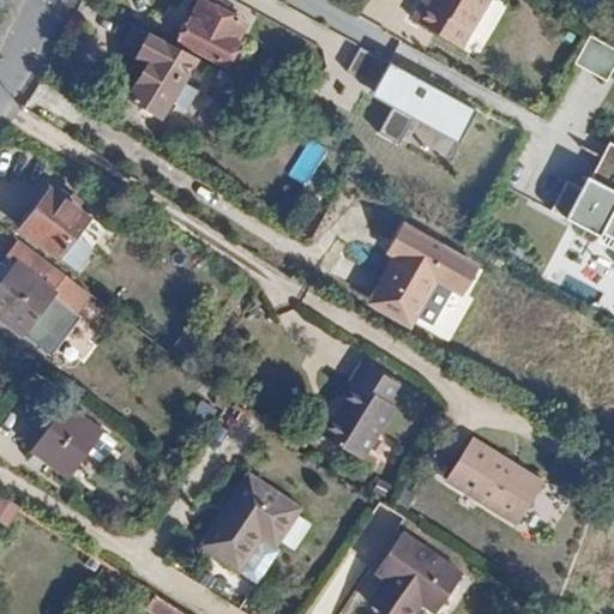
[(421,0),(420,0),(410,18),(462,49),(489,0),(427,0),(426,2),(421,0)]
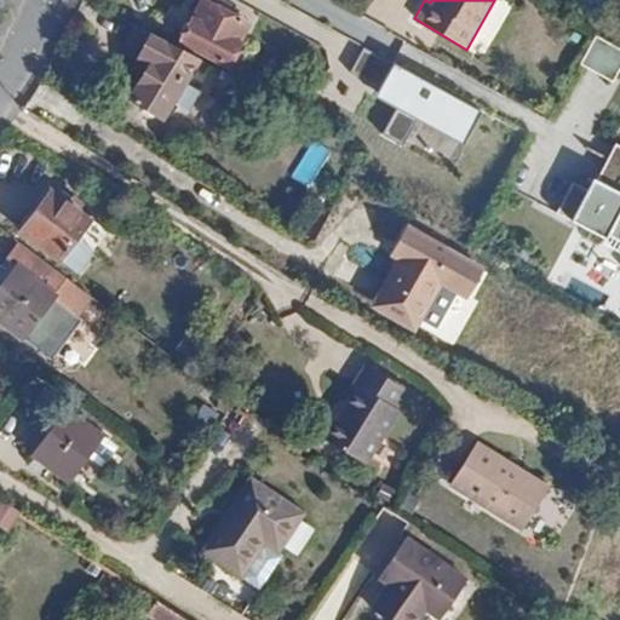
[(581,0),(578,6),(592,16),(602,0),(581,0)]
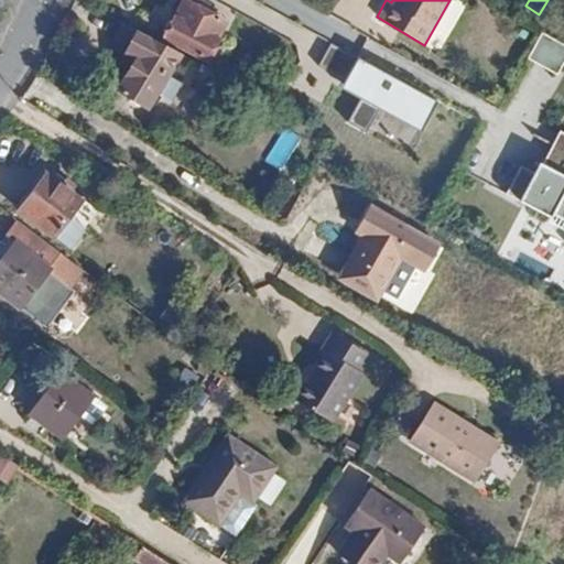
[(183,1),(165,39),(205,60),(224,23),(183,1)]
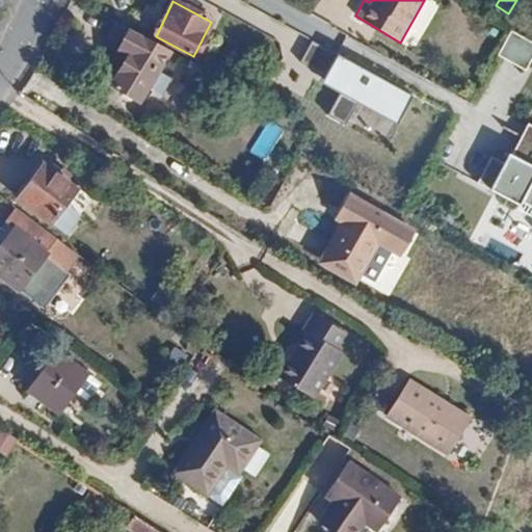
[(128,57),(111,85),(139,103),(148,88),(160,96),(169,80),(158,73),(170,51),(113,21),(101,41),(128,57)]
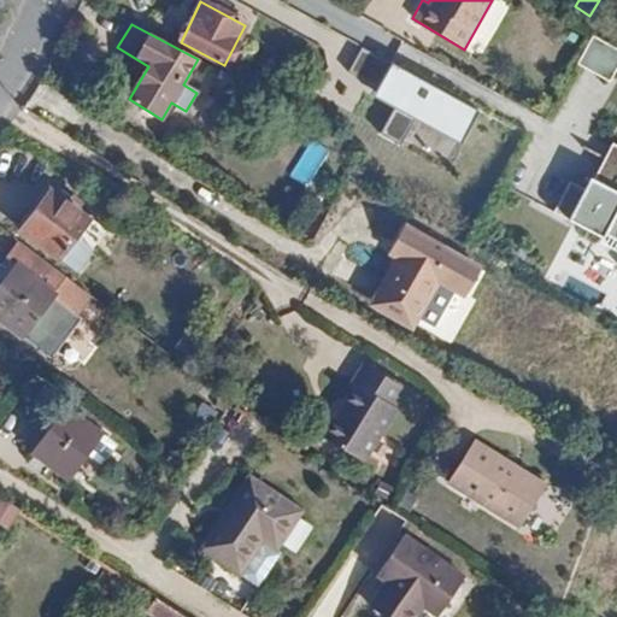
[(616,76),(616,48),(597,36),(582,60),(615,81),(616,76)]
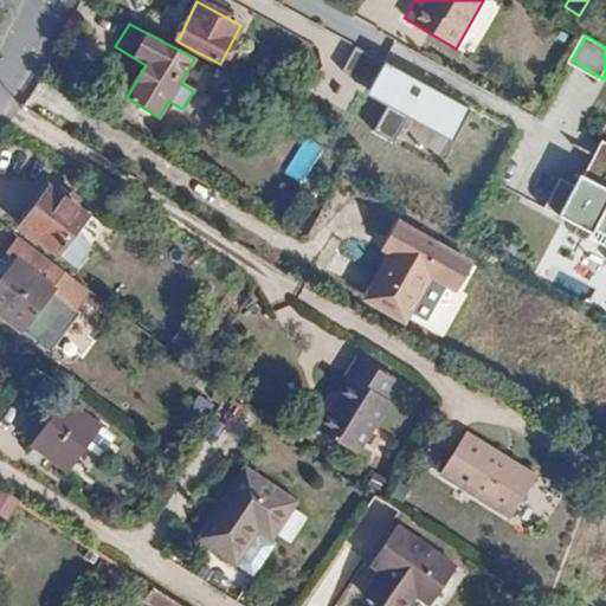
[(358,52),(348,71),(373,84),(382,64),(358,52)]
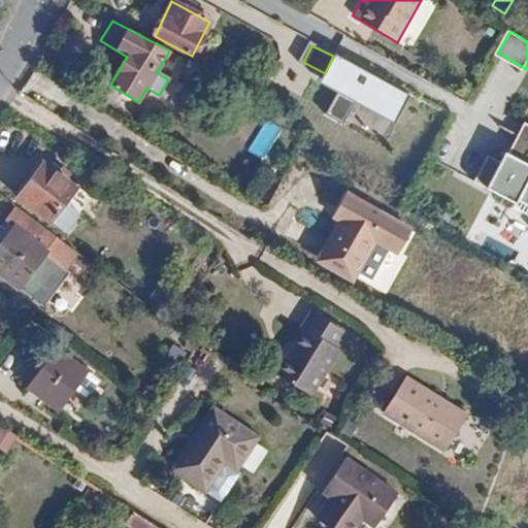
[(399,124),(414,99),(338,56),(324,81),(399,124)]
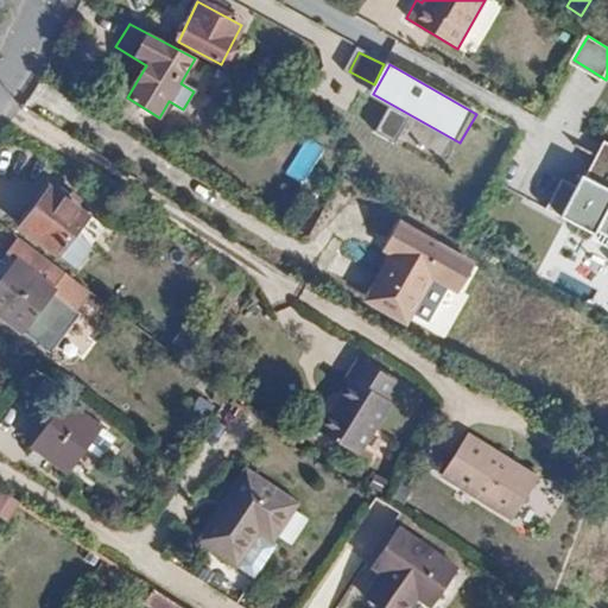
[(607,137),(607,135),(582,185),(564,176),(550,206),(607,234),(607,137)]
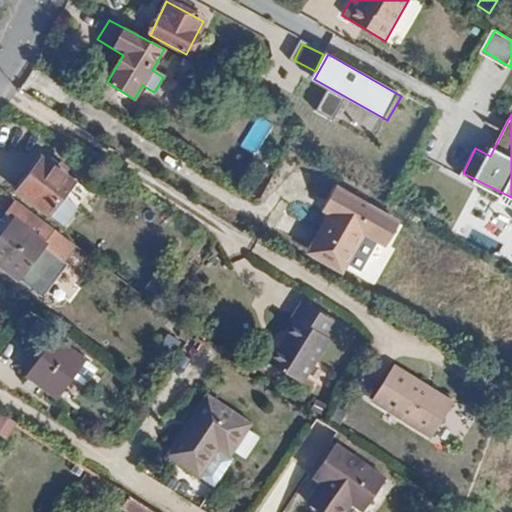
[(259,155),(275,124),(259,116),(242,146),(259,155)]
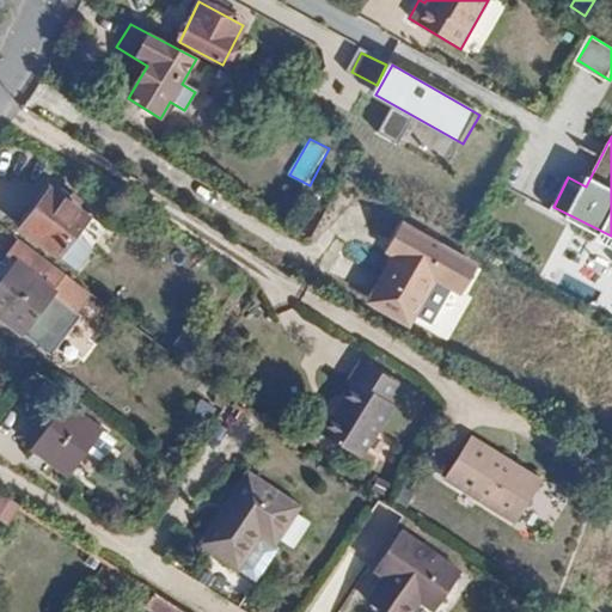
[(50,191),(23,230),(60,256),(86,219),(50,191)]
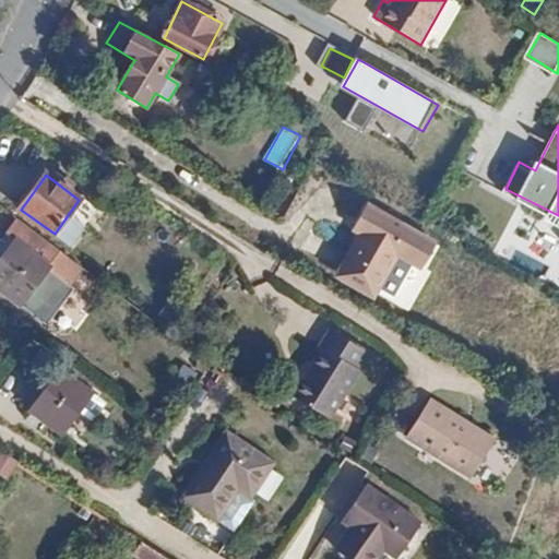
[(356,224),(365,229),(359,238),(348,259),(384,280),(397,254),(415,264),(428,239),(366,205),(356,224)]
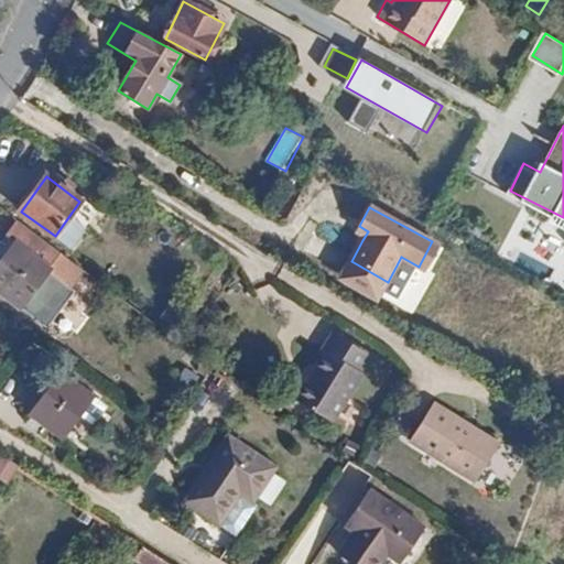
[(15,245),(0,266),(0,292),(21,308),(22,307),(40,321),(50,307),(54,311),(71,288),(66,284),(79,267),(63,255),(18,219),(4,236),(15,245)]
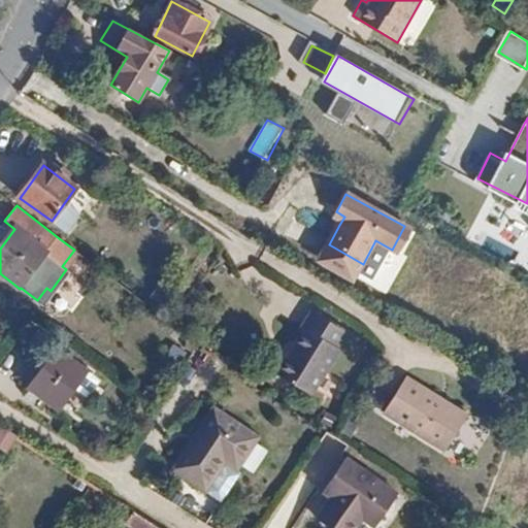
[(336,211),(331,220),(339,225),(344,217),(336,211)]
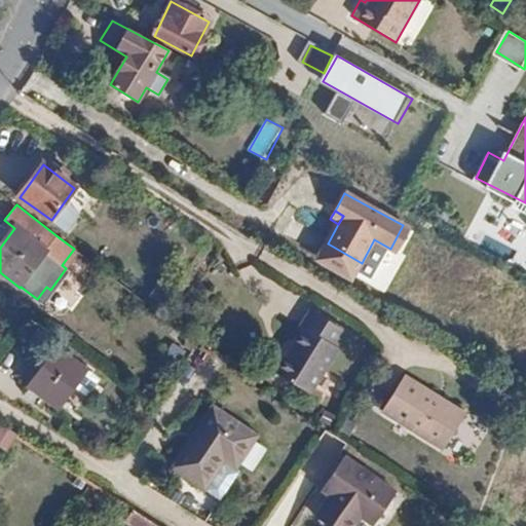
[(403,225),(390,249),(398,253),(410,230),(403,225)]
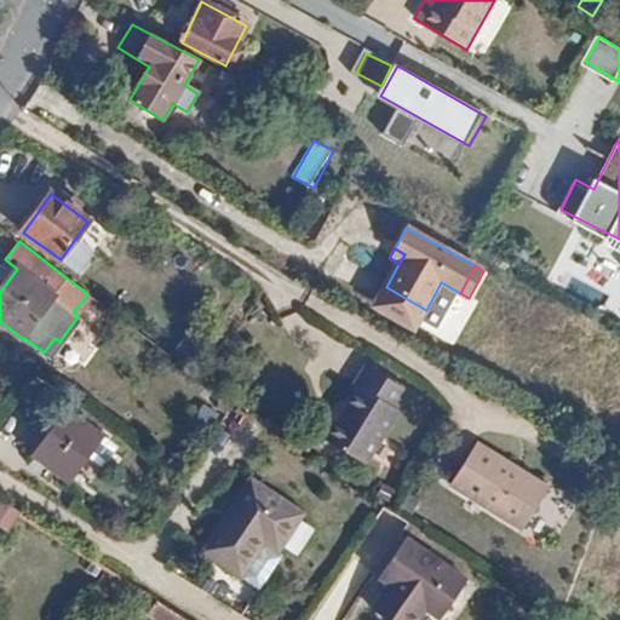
[(377,303),(418,326),(426,310),(386,287),(377,303)]
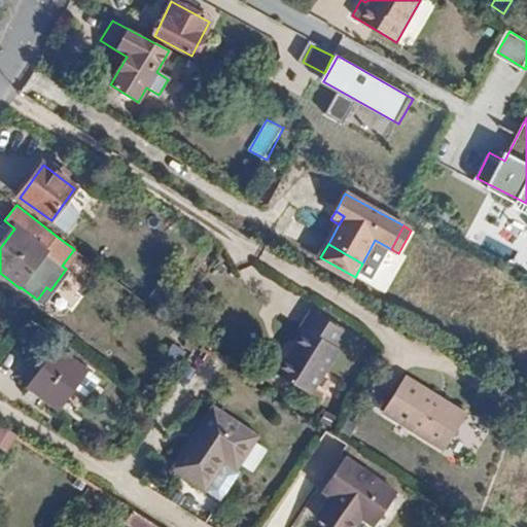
[(305,329),(288,356),(284,354),(274,372),(311,395),(337,349),(335,347),(345,329),(312,310),(302,327),(305,329)]
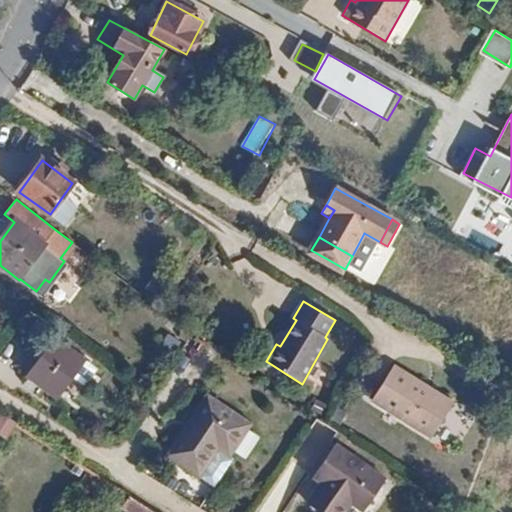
[(54,339),(28,375),(57,396),(83,360),(54,339)]
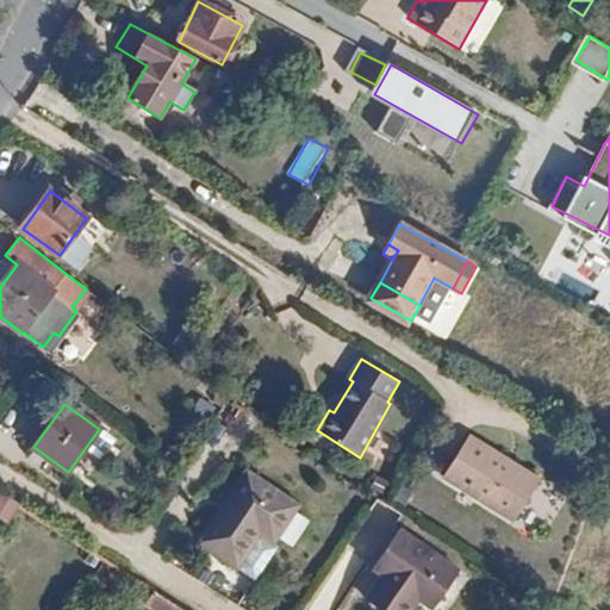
[(465,434),(440,475),(510,520),(536,478),(465,434)]
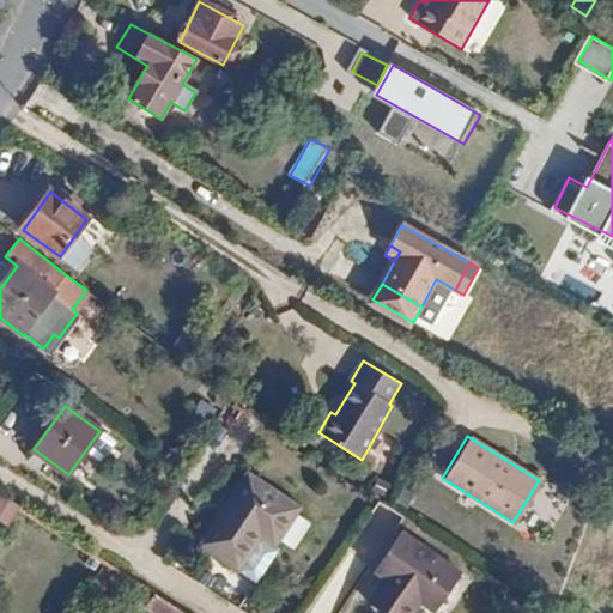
[(248,473),(204,546),(241,570),(263,536),(278,545),(302,507),(248,473)]
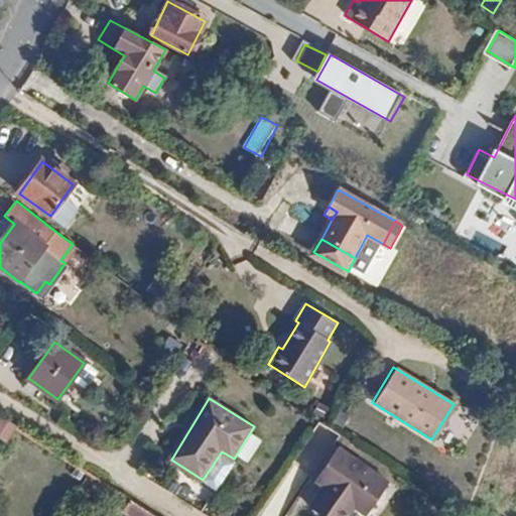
[(0,434),(9,421),(0,414),(0,434)]
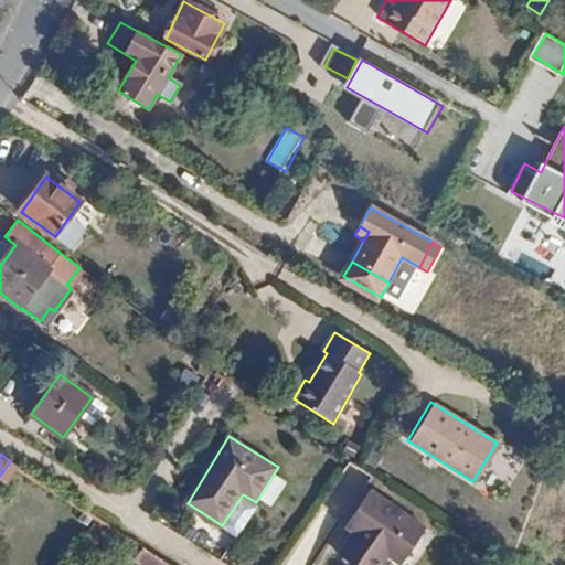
[(343,526),(352,532),(337,557),(349,564),(377,564),(384,556),(391,545),(405,554),(423,526),(366,491),(343,526)]
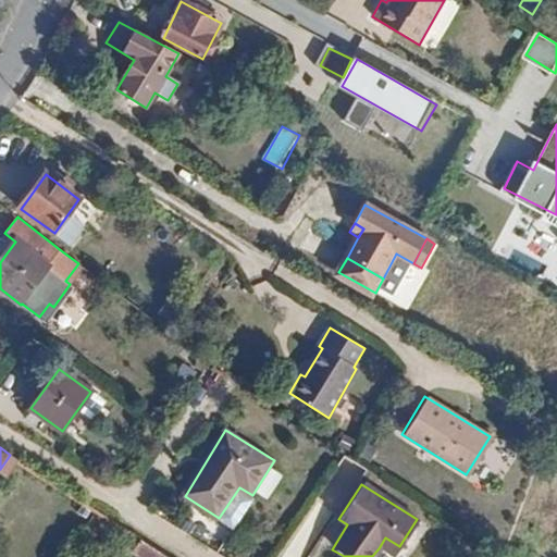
[(379,548),(392,556),(399,546),(385,537),(379,548)]
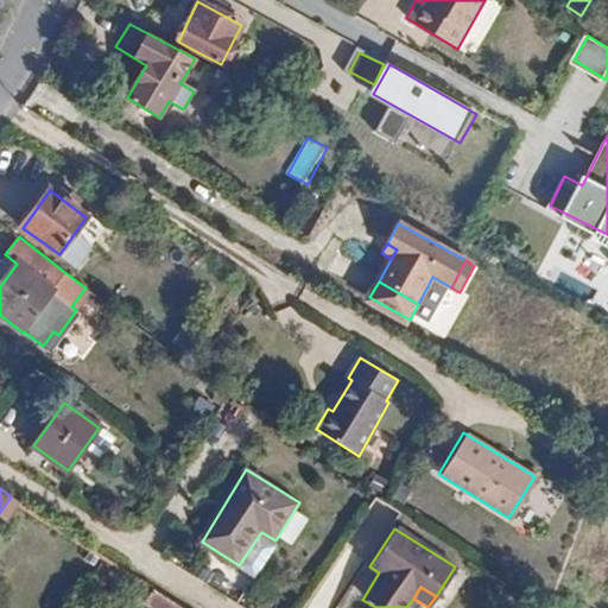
[(157,589),(149,602),(157,607),(170,607),(176,601),(157,589)]
